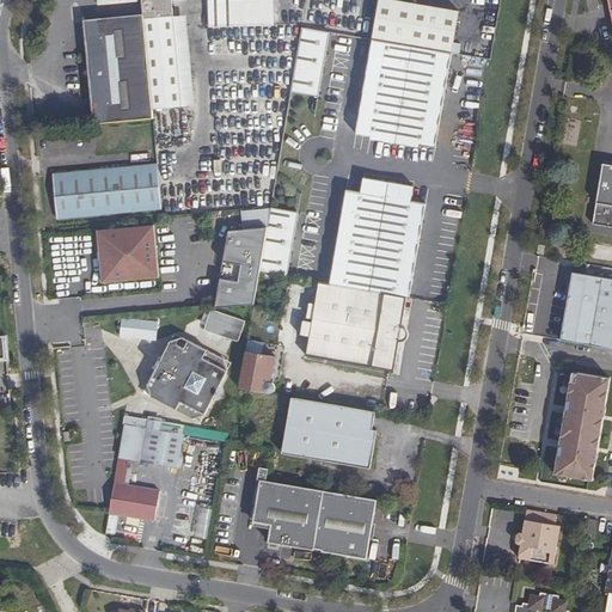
[(154,0),(141,0),(144,14),(152,109),(182,106),(173,16),(157,17),(154,0)]
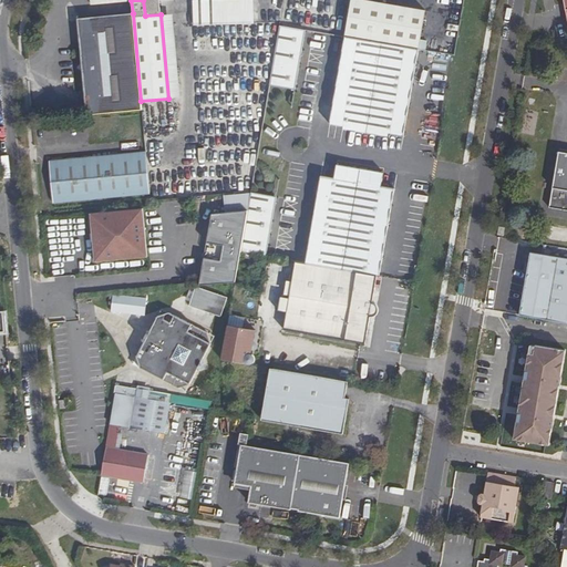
[(158,0),(143,0),(145,16),(161,14),(158,0)]
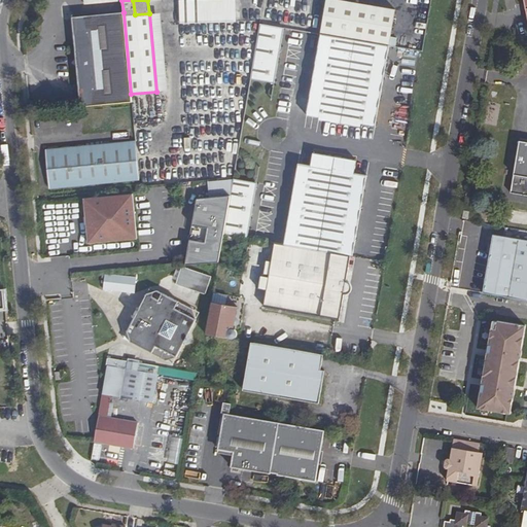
[(389,45),(395,9),(341,0),(325,0),(320,34),(389,45)]
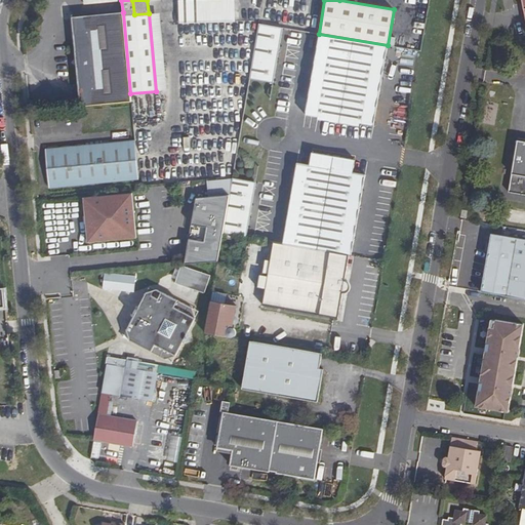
[(123,12),(72,17),(75,58),(71,63),(75,66),(76,66),(80,107),(131,102),(130,93),(123,12)]
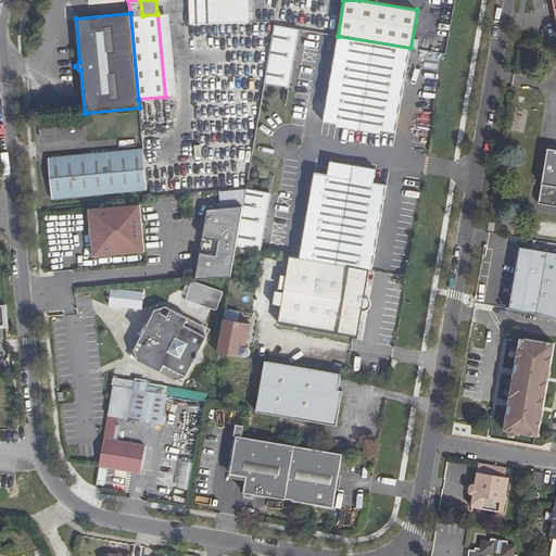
[(300,29),(274,25),(264,84),(289,88),(300,29)]
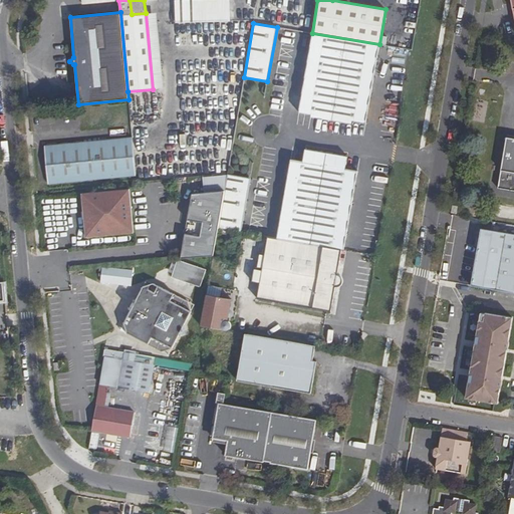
[(379,44),(312,33),(311,38),(378,49),(379,44)]
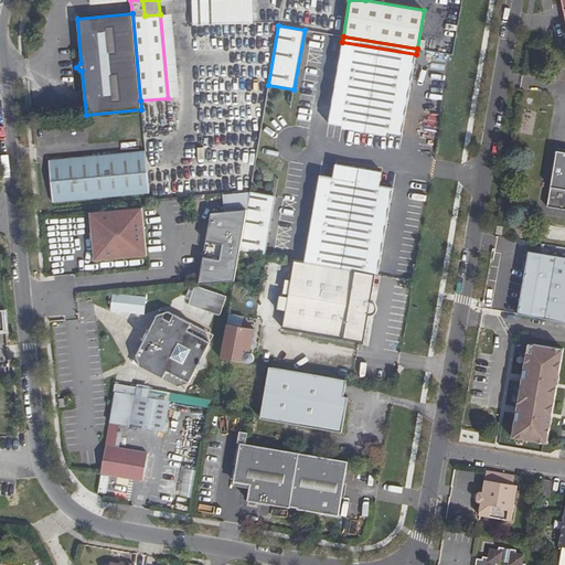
[(402,137),(416,54),(342,42),(329,124),(342,126),(341,129),(388,137),(388,134),(402,137)]
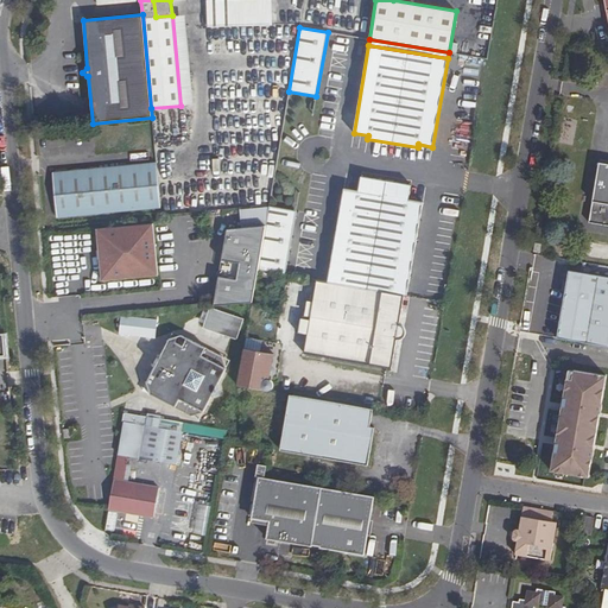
[(157,163),(52,172),(57,217),(160,207),(157,163)]
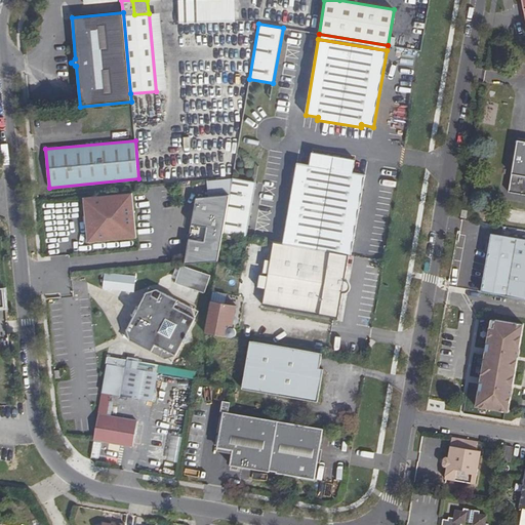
[(524,142),(517,140),(508,192),(524,195),(524,142)]
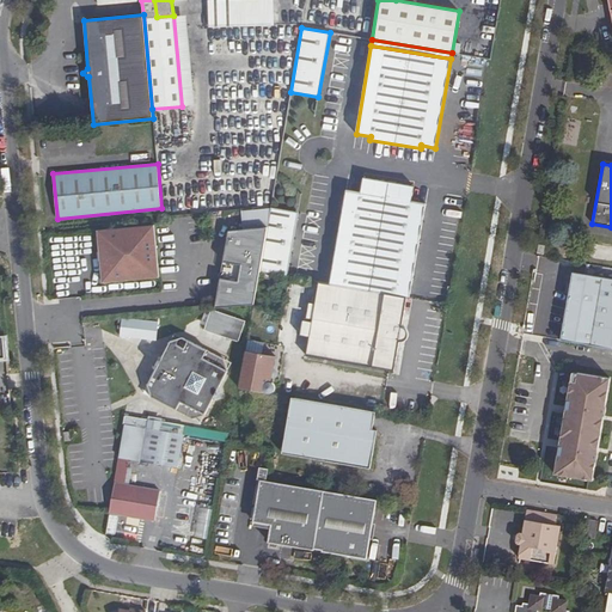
[(407,298),(410,298),(426,203),(411,201),(414,187),(363,178),(361,193),(346,190),(330,285),(407,298)]
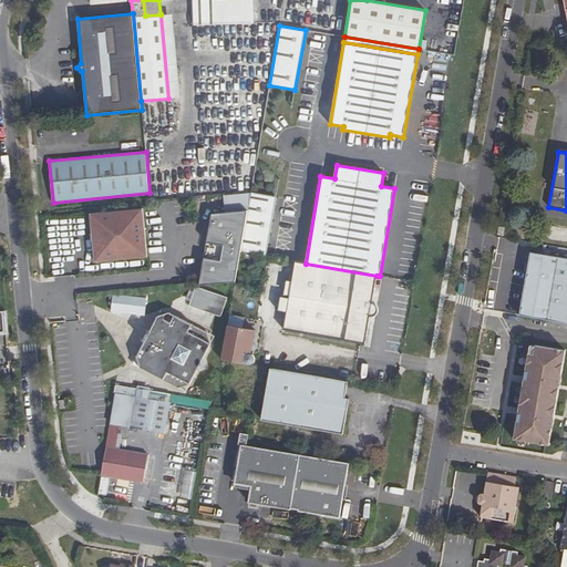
[(276,196),(250,192),(247,210),(240,251),(266,256),(276,196)]
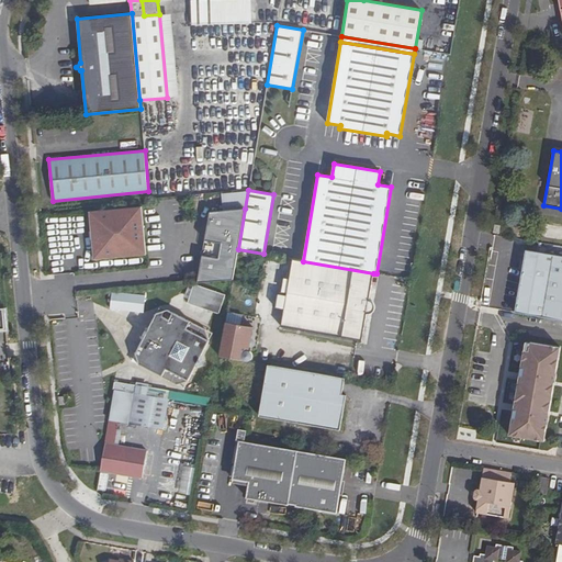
[(142,206),(89,211),(93,259),(146,254),(142,206)]
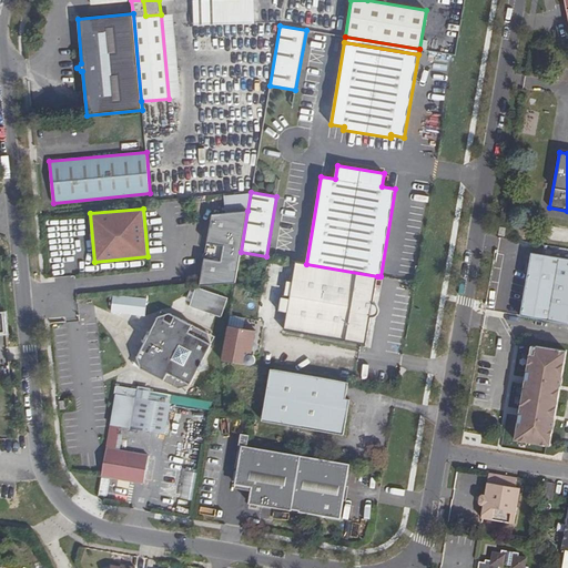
[(241,252),(247,211),(212,214),(208,243),(211,244),(210,253),(209,259),(204,259),(200,285),(235,283),(241,252)]
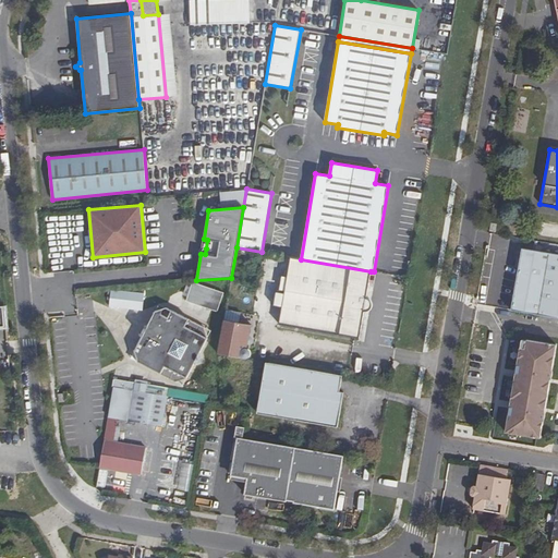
[(557,254),(522,249),(511,311),(557,317),(557,254)]
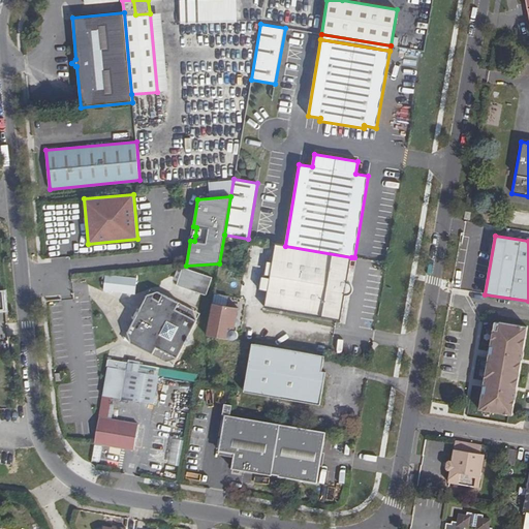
[(275,244),(265,307),(341,320),(351,257),(285,246),(275,244)]
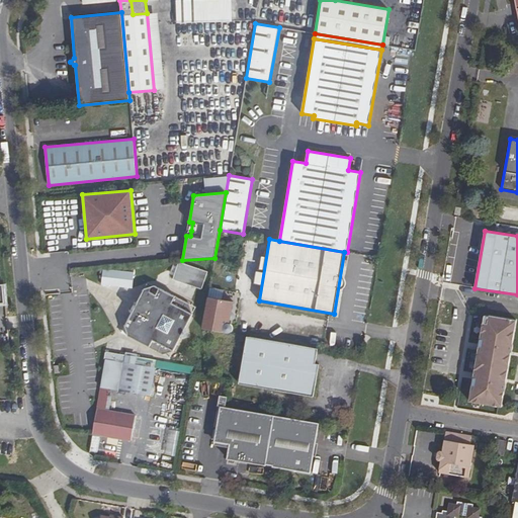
[(204,289),(210,271),(180,262),(175,280),(204,289)]
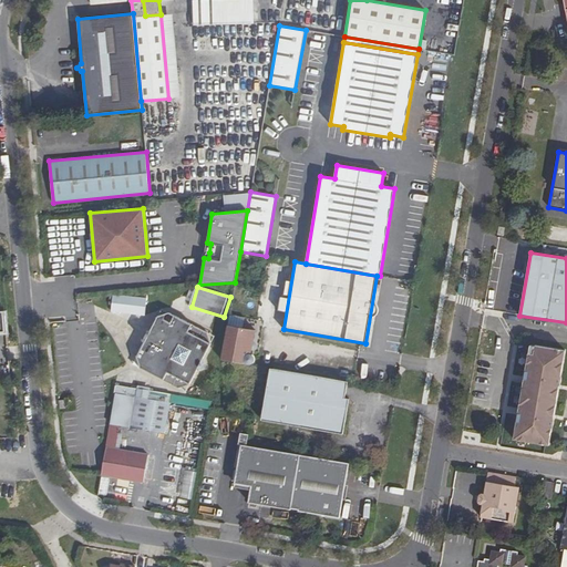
[(147,315),(148,297),(114,295),(113,313),(147,315)]
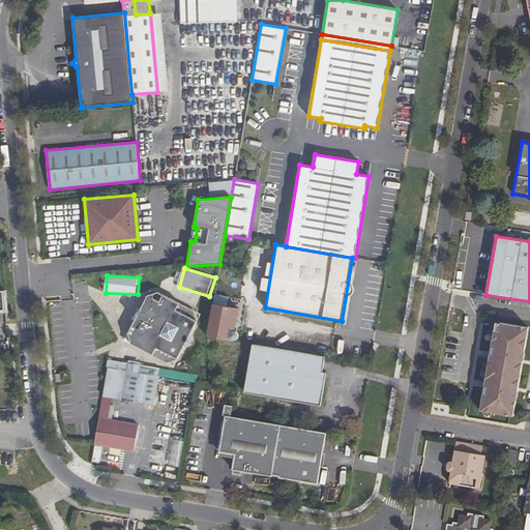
[(189,335),(198,321),(201,315),(158,292),(147,295),(128,333),(131,344),(174,366),(178,359),(185,345),(193,343),(189,335)]
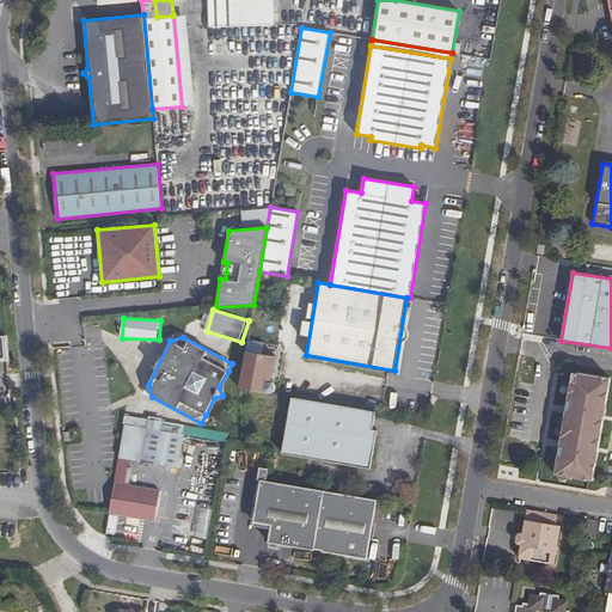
[(238,387),(270,393),(271,393),(273,392),(274,391),(275,390),(275,389),(275,387),(274,386),(274,385),(273,384),(269,384),(274,357),(245,353),(238,387)]
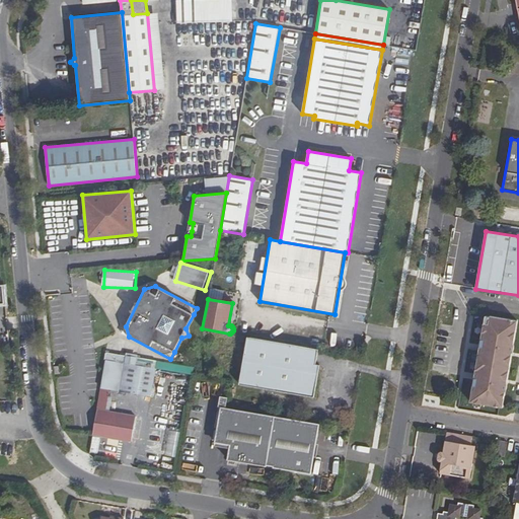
[(473,385),(470,401),(502,408),(505,390),(506,389),(507,387),(506,384),(505,383),(504,383),(504,382),(502,382),(501,382),(501,379),(507,380),(511,356),(506,355),(506,352),(508,352),(509,353),(510,352),(511,352),(512,352),(513,350),(513,349),(513,347),(513,346),(517,321),(491,316),(489,324),(484,323),(482,340),(485,340),(483,352),(479,352),(475,374),(478,374),(476,386),(473,385)]
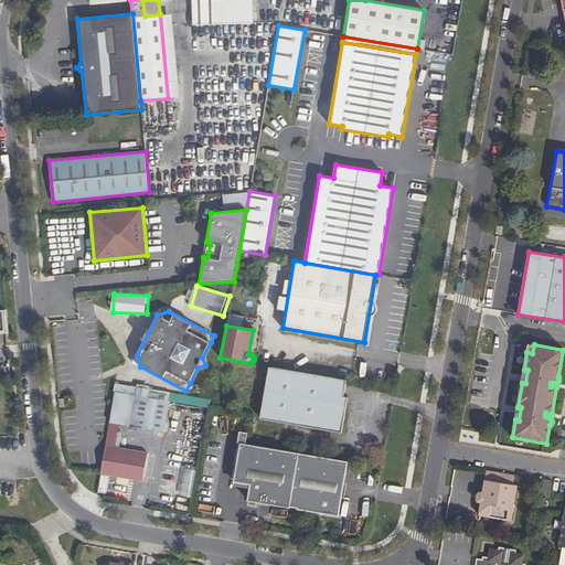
[(269,366),(260,418),(342,433),(348,397),(343,396),(347,380),(269,366)]
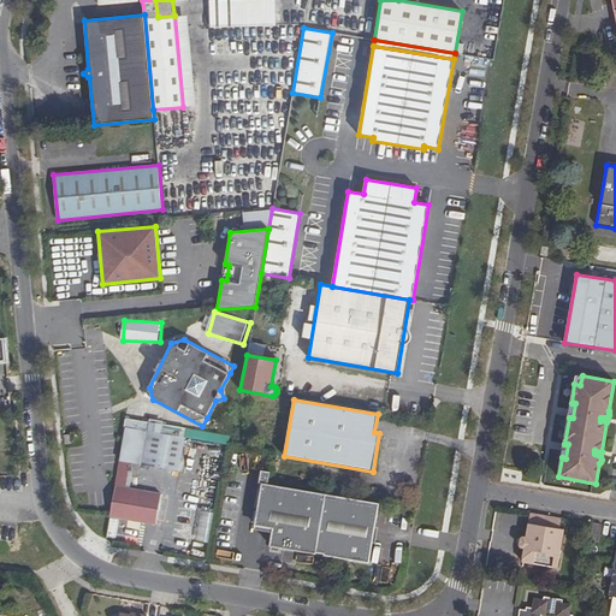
[(169,434),(125,427),(120,457),(179,467),(184,437),(169,434)]
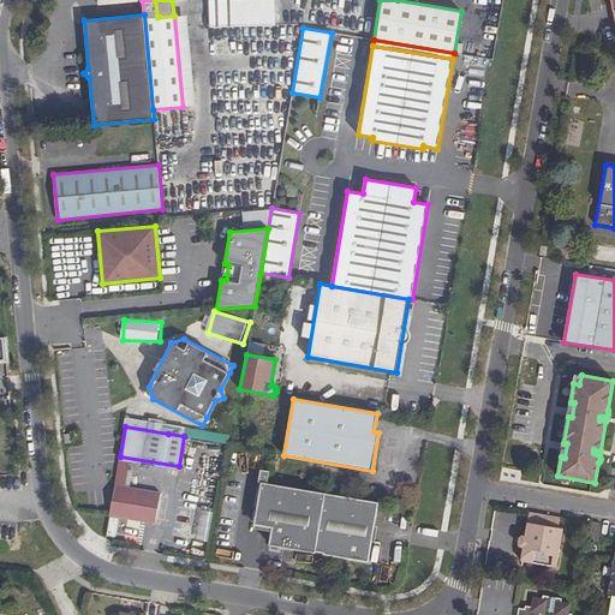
[(378,502),(268,483),(269,471),(261,470),(258,482),(261,482),(255,524),(273,527),(269,544),(272,545),(270,548),(278,549),(278,547),(315,553),(315,550),(322,551),(322,554),(369,561),(378,502)]
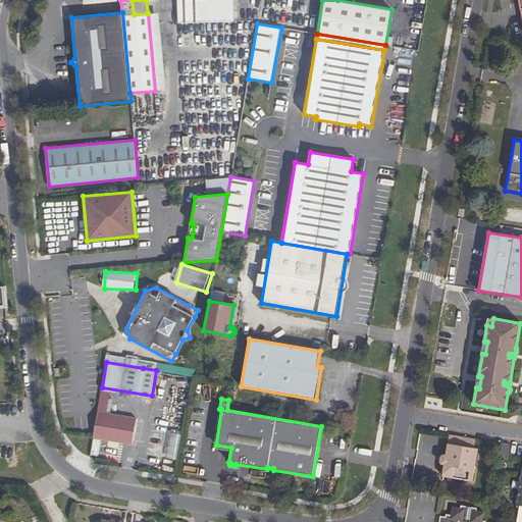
[(98,412),(93,437),(132,445),(137,419),(98,412)]
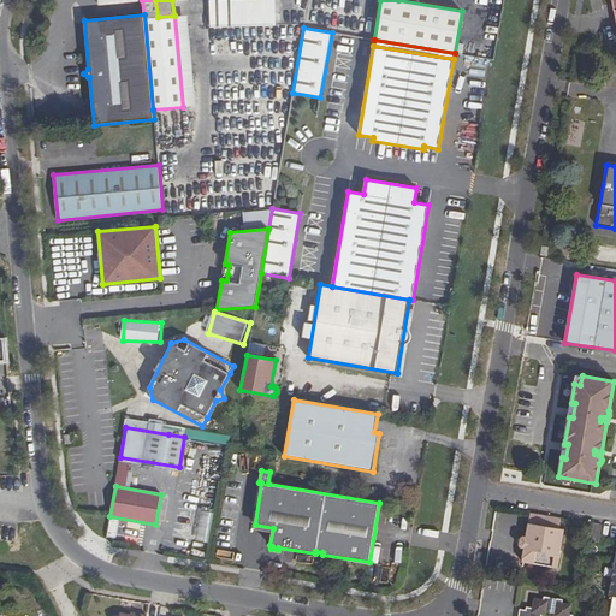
[(211,543),(217,513),(205,510),(199,540),(211,543)]
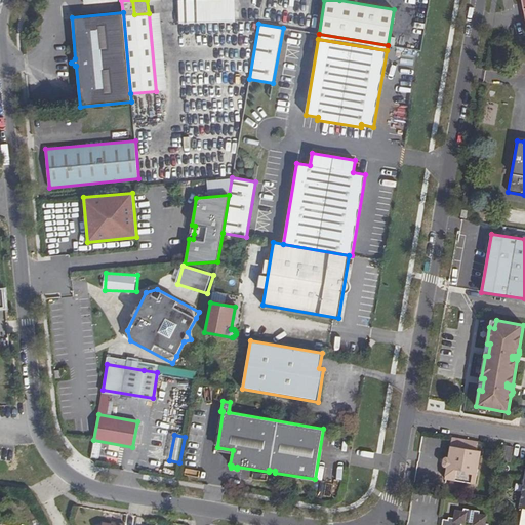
[(475,484),(481,451),(476,450),(478,441),(463,439),(452,437),(450,446),(448,457),(445,457),(443,458),(442,465),(444,467),(446,467),(445,479),(475,484)]
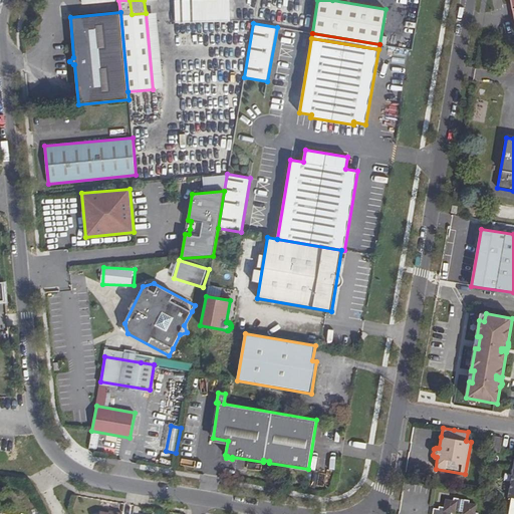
[(503,438),(494,437),(492,451),(500,453),(503,438)]
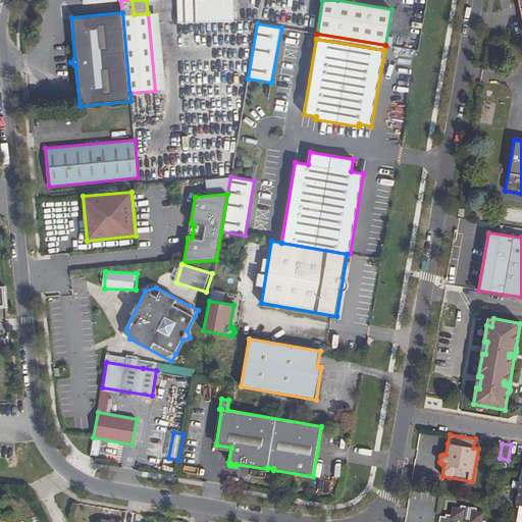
[(439,516),(438,521),(484,521),(485,521),(482,521),(483,513),(476,512),(476,509),(461,506),(460,509),(453,508),(451,515),(446,515),(445,517),(439,516)]
